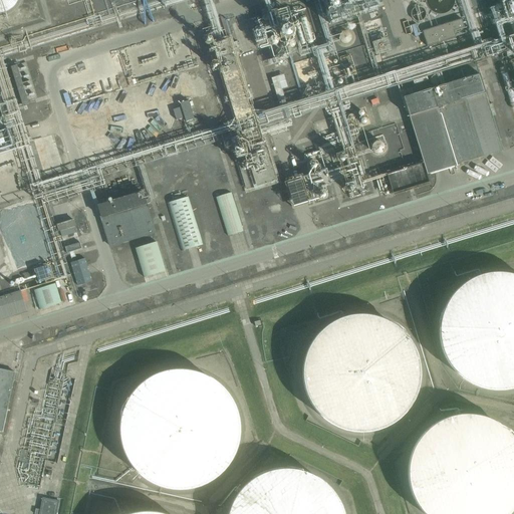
[(0,0),(0,11),(2,11),(7,10),(10,9),(13,6),(16,3),(18,0),(0,0)]
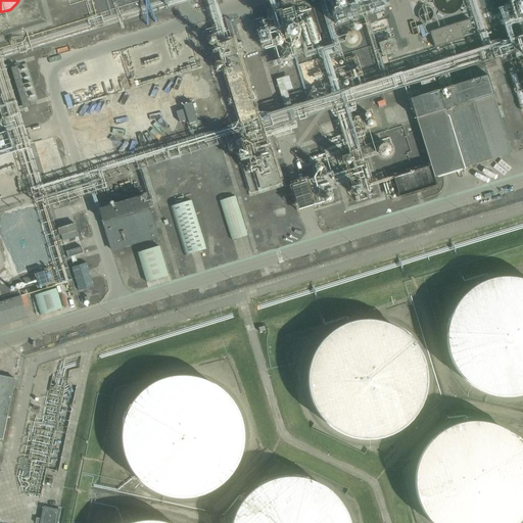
[(364,14),(382,11),(380,0),(330,0),(334,22),(354,19),(353,12),(363,10),(364,14)]
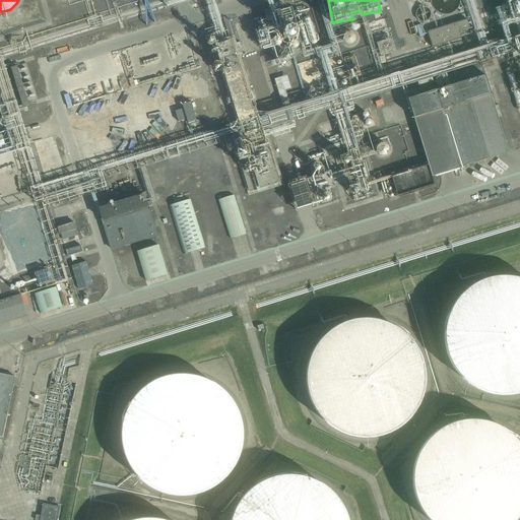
[(453,7),(462,6),(461,0),(434,0),(436,17),(454,15),(453,7)]
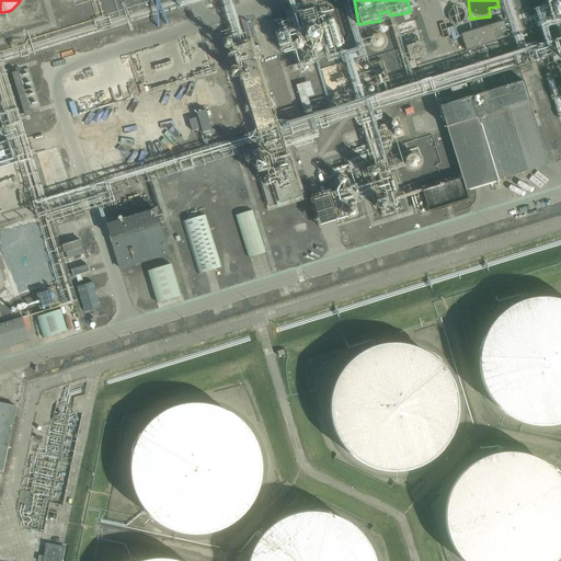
[(297,52),(298,60),(332,57),(332,49),(338,48),(338,45),(341,36),(323,31),(320,31),(319,23),(316,23),(318,18),(309,15),(320,13),(321,11),(316,10),(296,12),(297,19),(295,27),(287,25),(285,34),(279,33),(279,34),(279,42),(287,44),(292,44),(292,50),(297,52)]
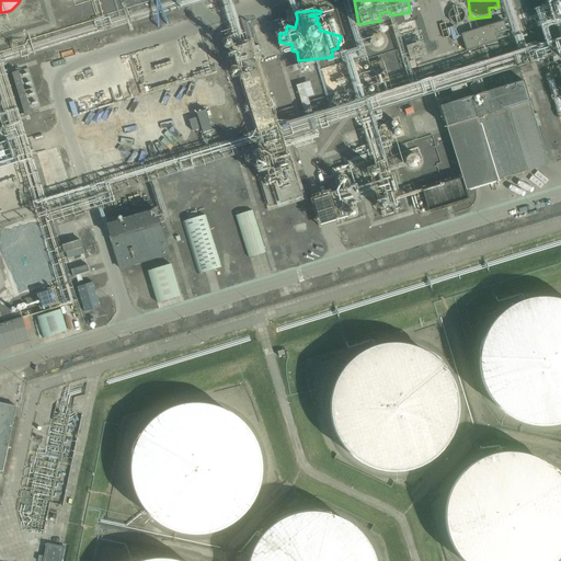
[(504,21),(461,34),(466,50),(497,42),(495,34),(507,31),(504,21)]
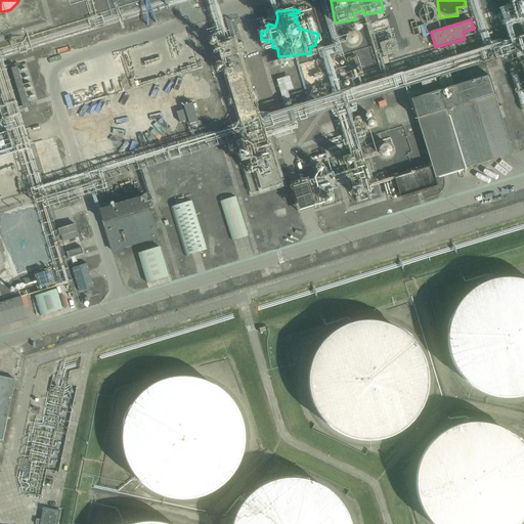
[(291,181),(249,28),(229,33),(261,149),(250,154),(259,189),(291,181)]
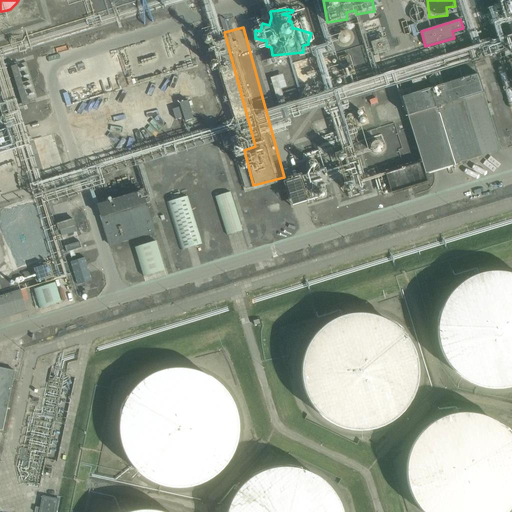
[(351,36),(351,33),(350,32),(348,30),(346,30),(344,30),(341,31),(340,33),(339,36),(340,38),(341,40),(343,41),(345,41),(347,41),(349,40),(351,38),(351,36)]
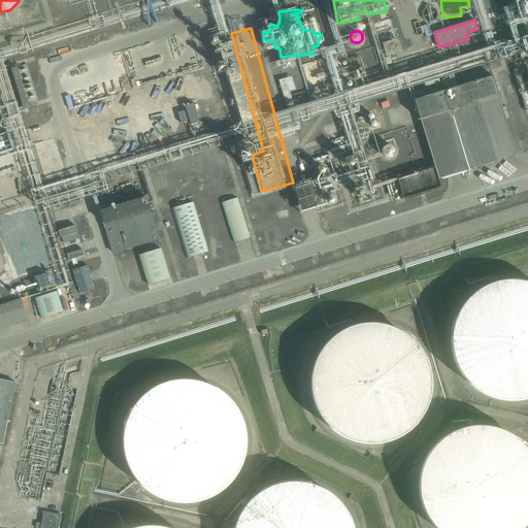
[(22,107),(39,100),(25,62),(7,69),(22,107)]
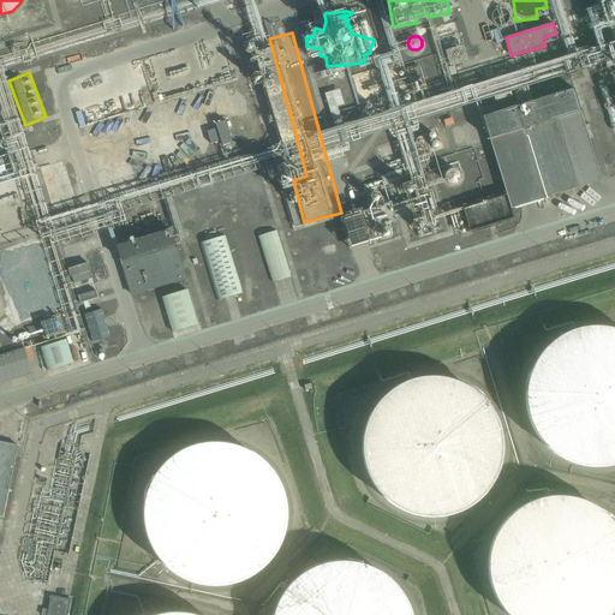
[(330,108),(345,103),(340,89),(326,94),(330,108)]
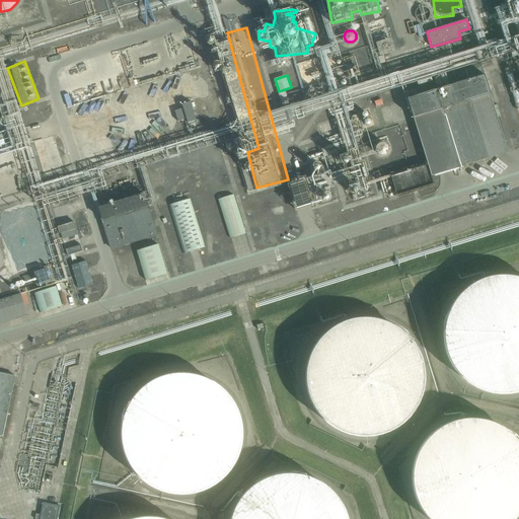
[(485,75),(435,90),(441,109),(413,118),(428,165),(391,176),(396,196),(433,184),(431,176),(508,152),(485,75)]
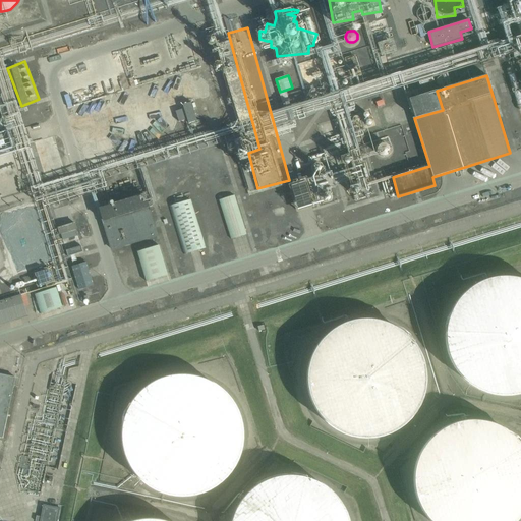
[(179,122),(188,119),(189,123),(197,120),(192,101),(182,104),(183,108),(176,110),(179,122)]
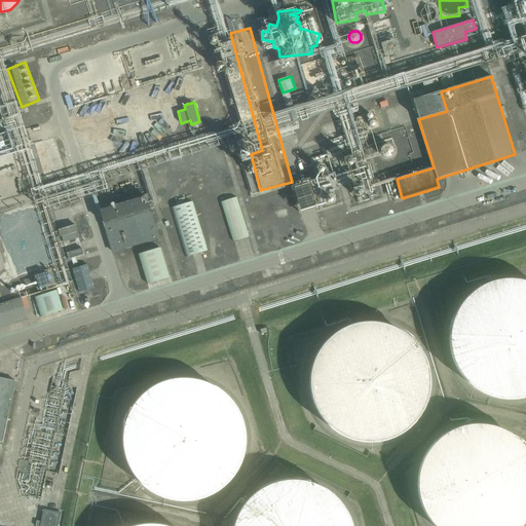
[(0,152),(12,149),(0,108),(0,152)]
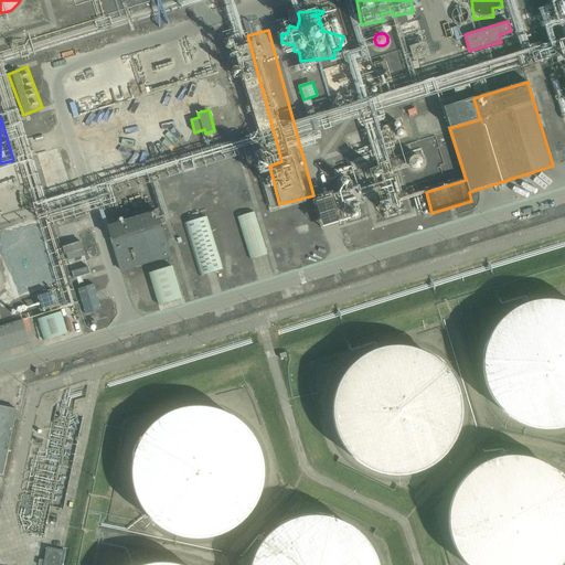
[(362,178),(331,187),(340,216),(371,208),(362,178)]
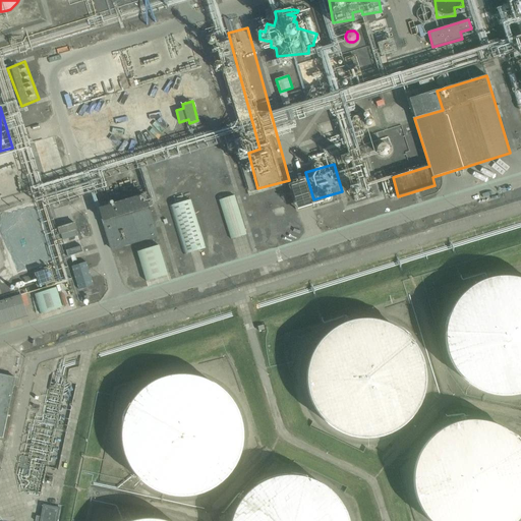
[(18,175),(0,180),(0,196),(23,190),(18,175)]
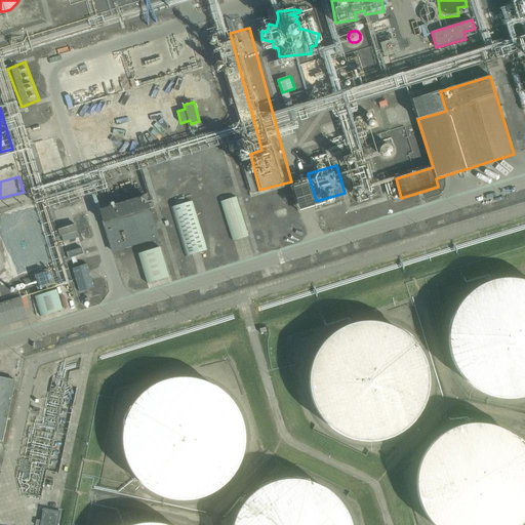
[(146,195),(98,210),(112,253),(159,239),(146,195)]
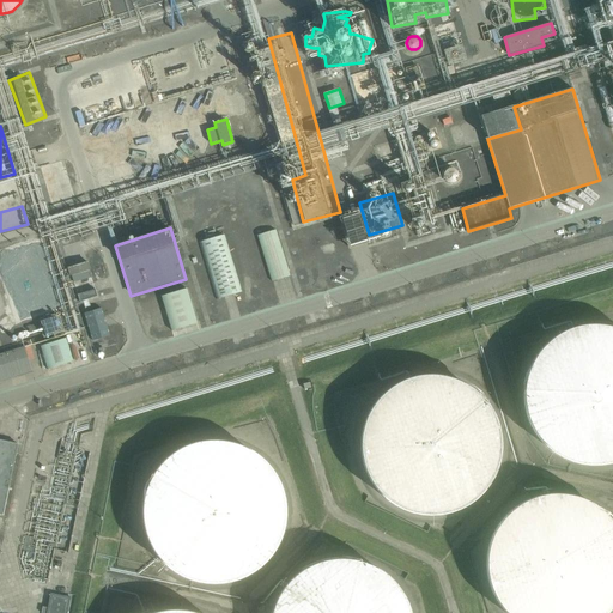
[(274,231),(258,237),(272,283),(289,278),(274,231)]
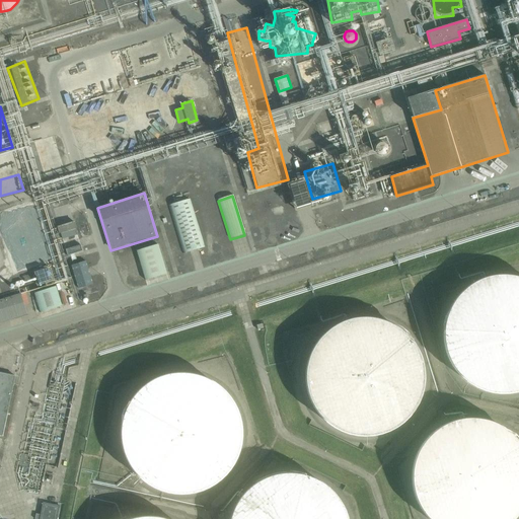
[(190,199),(168,205),(183,253),(205,247),(190,199)]
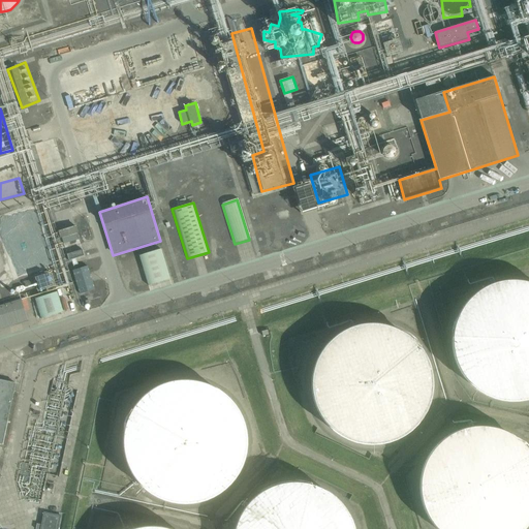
[(85,256),(70,208),(53,213),(67,261),(85,256)]
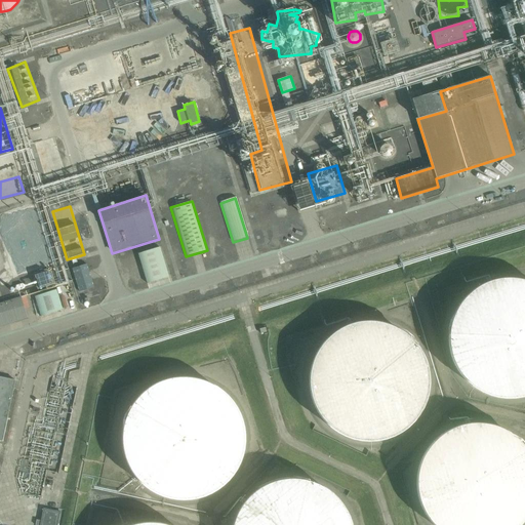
[(33,211),(4,220),(18,269),(47,260),(33,211)]
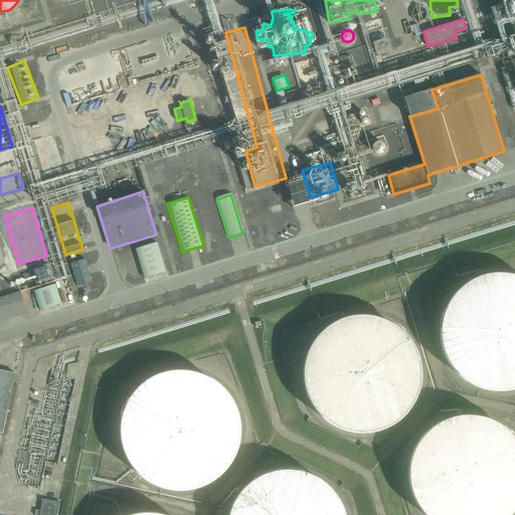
[(156,243),(135,250),(144,279),(165,273),(156,243)]
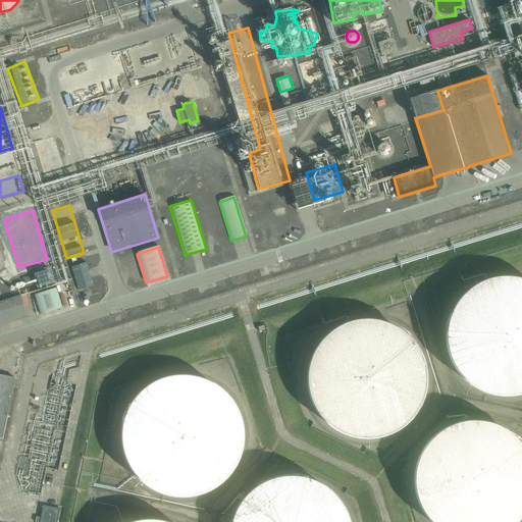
[(87,262),(71,267),(79,291),(94,285),(87,262)]
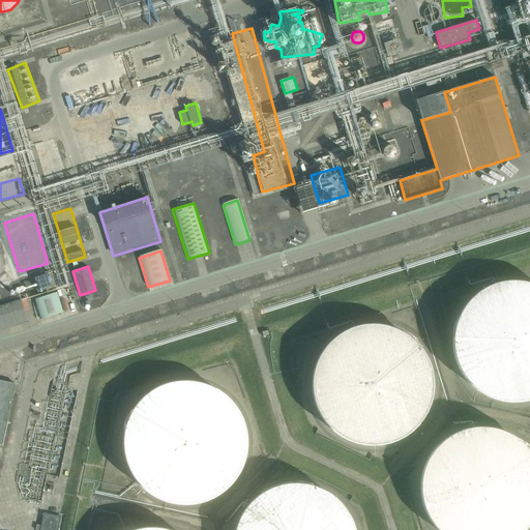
[(529,281),(523,280),(517,278),(510,278),(504,280),(498,281),(492,283),(487,285),(480,288),(475,292),(471,295),(467,300),(463,305),(460,311),(457,316),(454,322),(453,328),(452,334),(451,341),(452,347),(453,353),(454,358),(457,364),(460,371),(463,376),(467,380),(471,385),(476,389),(481,392),(487,395),(493,398),(498,400),(504,401),(510,402),(517,402),(523,401),(529,400),(529,399),(529,281)]
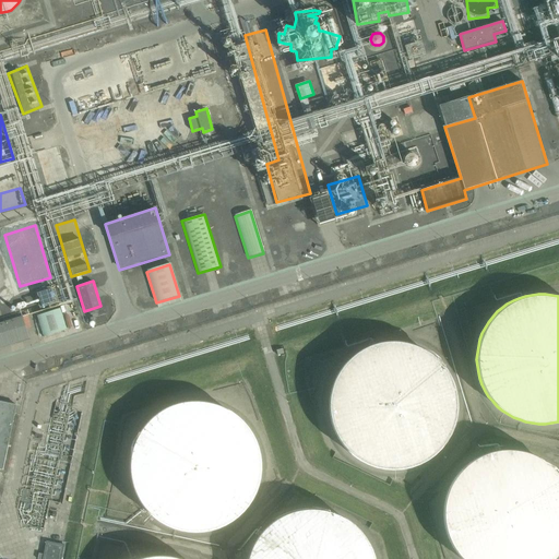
[(60,309),(37,317),(44,337),(67,330),(60,309)]
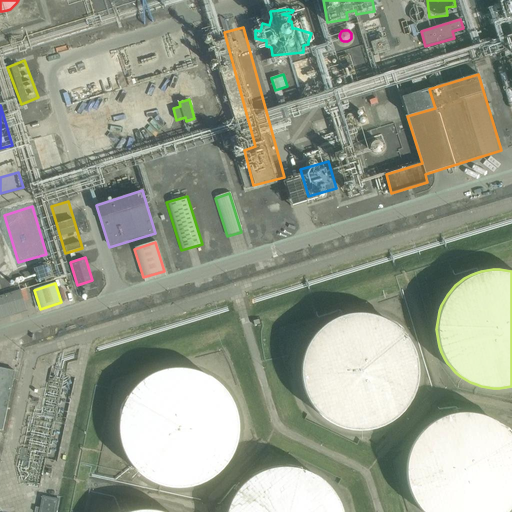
[(20,289),(0,295),(0,319),(27,310),(20,289)]
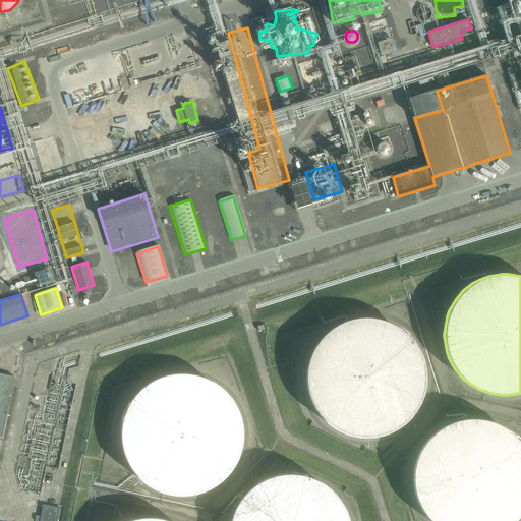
[(426,383),(426,377),(426,371),(425,365),(424,359),(422,354),(420,349),(417,344),(414,339),(410,335),(406,331),(401,327),(396,324),(391,322),(386,319),(380,317),(373,316),(368,315),(362,315),(356,316),(351,317),(345,320),(340,322),(335,325),(330,328),(325,332),(321,336),(317,340),(313,345),(311,350),(309,356),(307,361),(306,367),(305,373),(305,379),(306,385),(307,391),(308,396),(310,402),(313,407),(316,411),(321,416),(325,420),(329,424),(334,427),(339,430),(344,432),(349,435),(355,437),(361,437),(367,437),(372,437),(379,436),(385,435),(390,432),(395,429),(400,426),(405,423),(409,419),(413,415),(416,410),(419,405),(422,400),(424,394),(425,389),(426,383)]
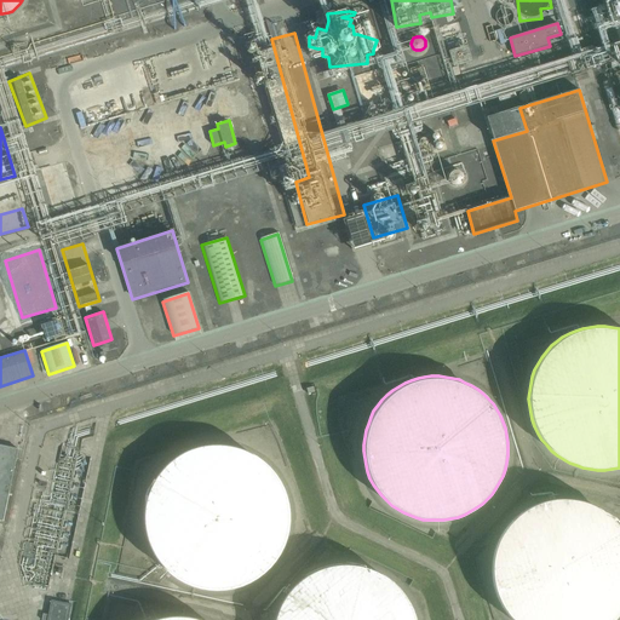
[(288,522),(288,515),(288,509),(287,501),(286,494),(283,488),(280,482),(276,476),(273,470),(268,465),(263,460),(257,457),(251,453),(245,449),(239,447),(231,446),(224,445),(218,443),(211,445),(204,445),(196,447),(190,448),(184,452),(178,455),(172,459),(167,464),(162,469),(158,474),(154,480),(150,486),(148,493),(147,499),(144,506),(144,514),(144,520),(145,527),(147,534),(148,540),(151,546),(154,554),(159,558),(162,564),(167,569),(173,574),(179,578),(185,581),(191,584),(197,586),(205,587),(212,587),(219,587),(225,587),(233,586),(240,584),(246,581),(252,579),(258,575),(264,570),(269,566),(274,561),(277,555),(281,549),(283,543),(286,535),(287,529),(288,522)]
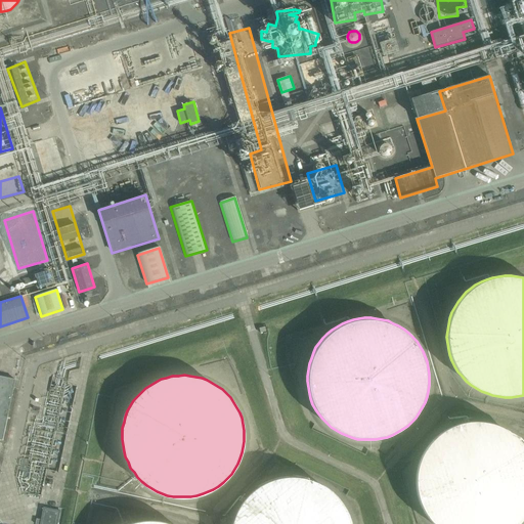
[(0,440),(2,441),(15,380),(0,376),(0,440)]
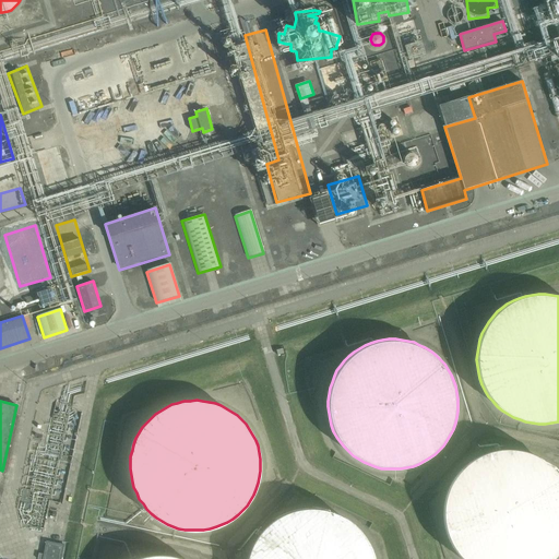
[(558,471),(556,468),(551,464),(546,460),(542,456),(535,453),(530,451),(523,450),(518,449),(511,448),(504,448),(498,449),(492,450),(486,452),(480,454),(475,458),(470,461),(465,465),(461,470),(456,474),(453,479),(450,485),(448,491),(445,497),(444,503),(443,509),(443,515),(444,522),(445,528),(448,534),(450,539),(452,546),(455,550),(460,556),(462,558),(555,558),(558,554),(558,471)]
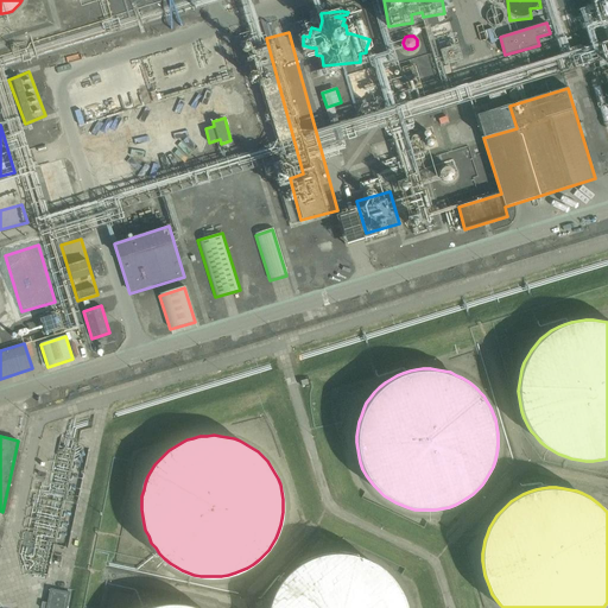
[(38,495),(37,576),(56,576),(58,495),(38,495)]
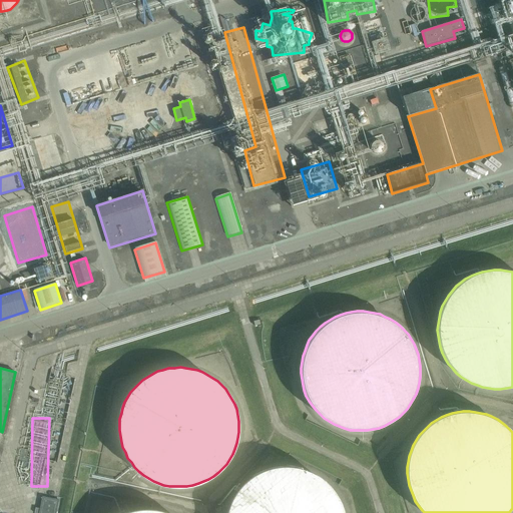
[(344,512),(344,509),(342,504),(339,499),(336,494),(333,489),(329,485),(325,481),(320,478),(315,475),(310,472),(305,470),(299,469),(294,468),(288,467),(282,467),(276,468),(271,469),(265,471),(260,474),(254,476),(249,480),(245,484),(241,488),(237,492),(234,497),(231,502),(229,507),(227,512),(344,512)]
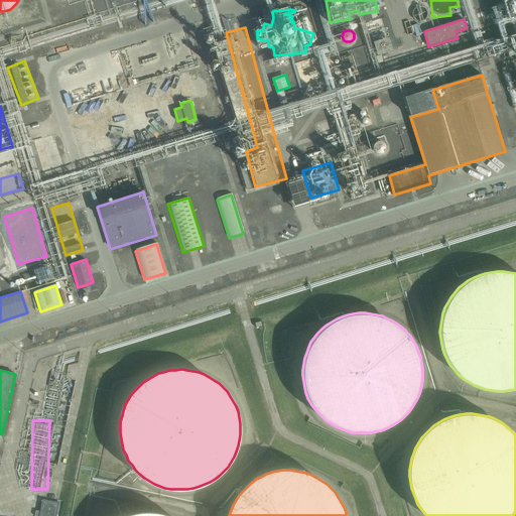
[(56,515),(59,503),(42,500),(38,515),(56,515)]
